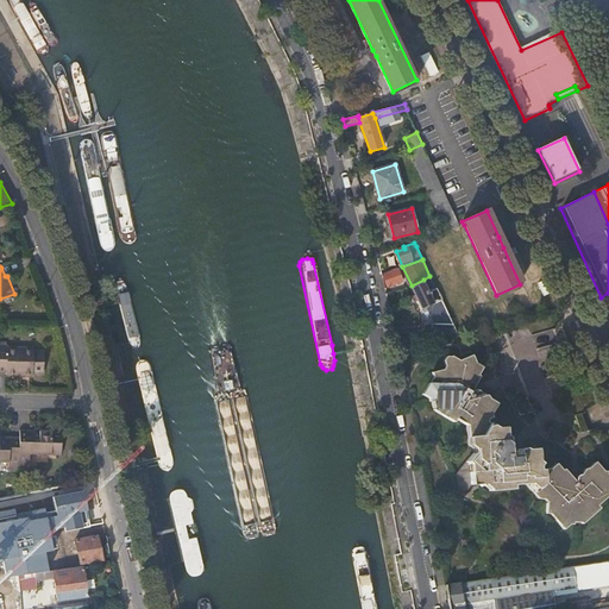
[(400,269),(384,275),(389,286),(403,280),(400,269)]
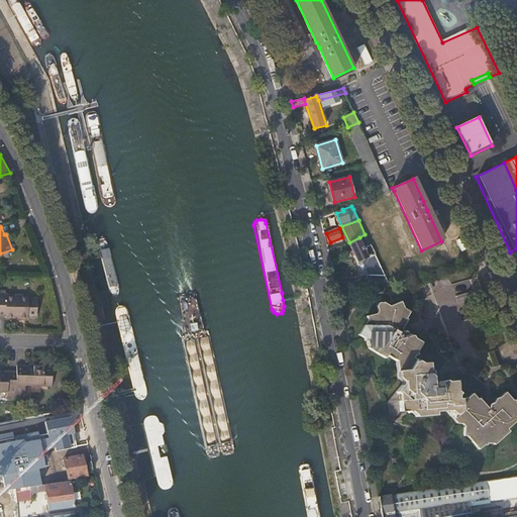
[(368,288),(391,288),(373,251),(370,245),(365,247),(359,237),(349,242),(352,248),(348,250),(351,256),(354,254),(358,263),(364,261),(370,275),(365,275),(368,288)]
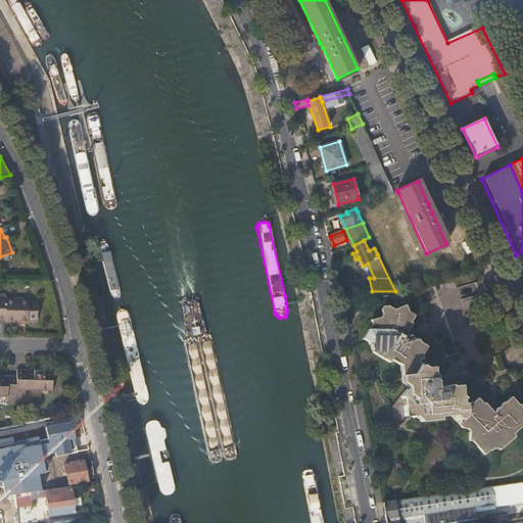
[(7,297),(0,296),(0,319),(5,319),(5,323),(28,323),(28,322),(37,322),(37,302),(28,302),(28,299),(8,299),(7,297)]
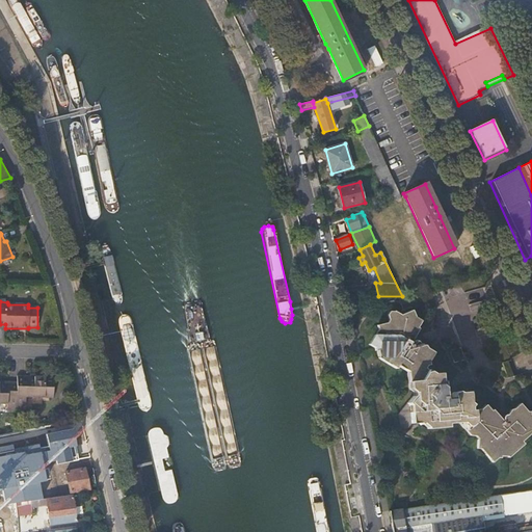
[(413,314),(401,319),(394,315),(390,316),(388,319),(389,324),(386,326),(377,329),(378,333),(368,349),(374,353),(375,355),(379,354),(381,361),(378,365),(396,375),(398,373),(407,378),(409,393),(421,392),(427,380),(423,377),(426,372),(429,371),(428,369),(434,360),(427,354),(425,351),(419,349),(416,345),(411,346),(419,335),(420,333),(418,331),(422,324),(416,321),(413,314)]
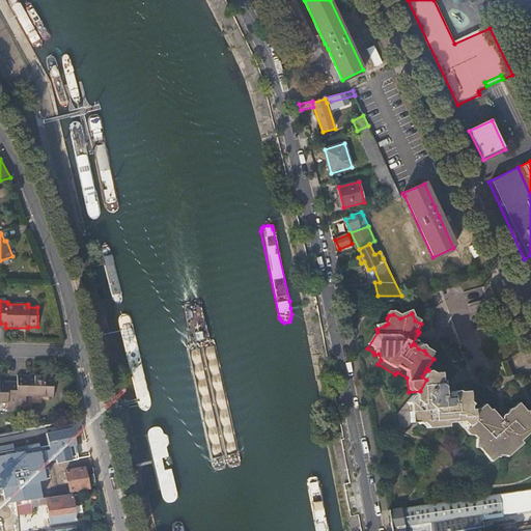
[(17,406),(27,406),(28,396),(33,396),(45,396),(55,397),(54,375),(43,374),(43,376),(18,375),(18,383),(17,406)]
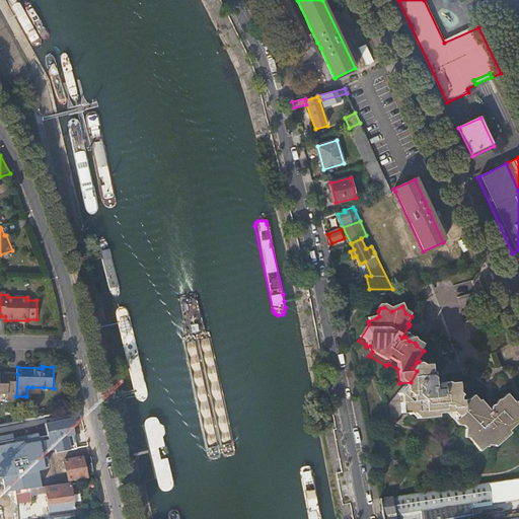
[(453,423),(458,428),(464,423),(463,412),(460,412),(459,409),(462,405),(459,404),(458,393),(450,394),(448,393),(445,394),(443,395),(443,397),(439,394),(435,399),(433,382),(431,382),(430,374),(424,375),(417,371),(411,382),(399,383),(399,390),(403,393),(404,396),(403,396),(397,403),(400,405),(402,424),(409,423),(411,426),(413,424),(418,428),(418,430),(438,428),(438,424),(453,423)]
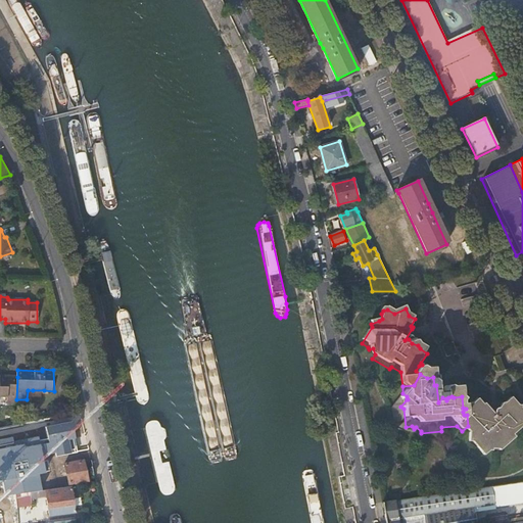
[(8,403),(16,405),(16,399),(17,377),(0,376),(0,396),(8,397),(8,403)]
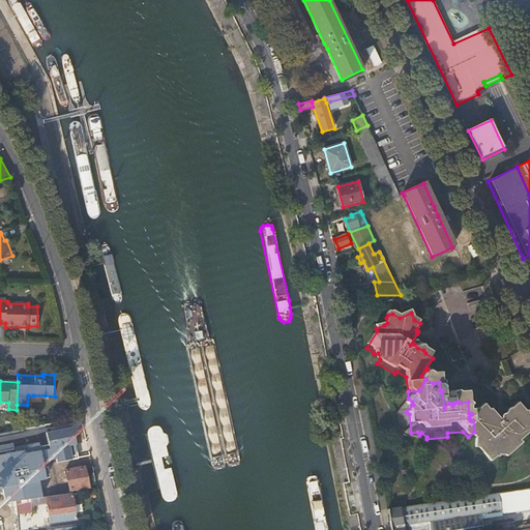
[(526,414),(520,407),(513,412),(510,412),(508,415),(507,417),(503,419),(503,424),(496,416),(492,412),(491,413),(486,408),(480,412),(472,413),(473,420),(474,432),(468,437),(469,439),(474,439),(477,442),(476,451),(479,451),(492,466),(497,461),(500,461),(500,459),(507,460),(507,461),(523,447),(521,444),(529,437),(529,436),(529,418),(529,415),(526,414)]
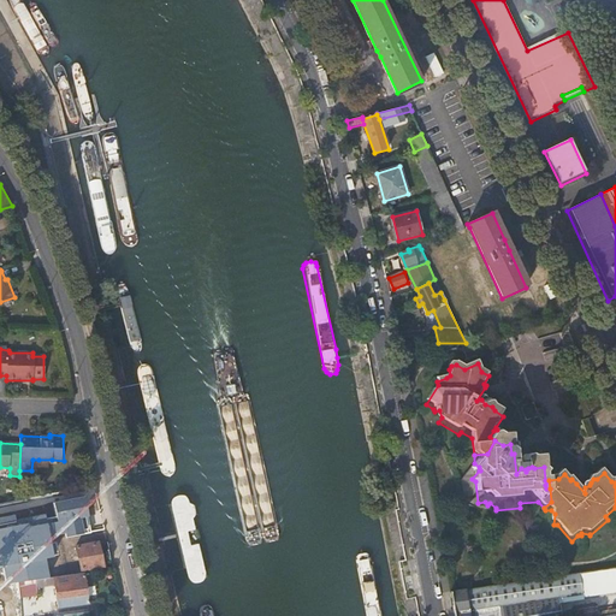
[(394,491),(392,491),(373,495),(377,509),(396,505),(394,491)]
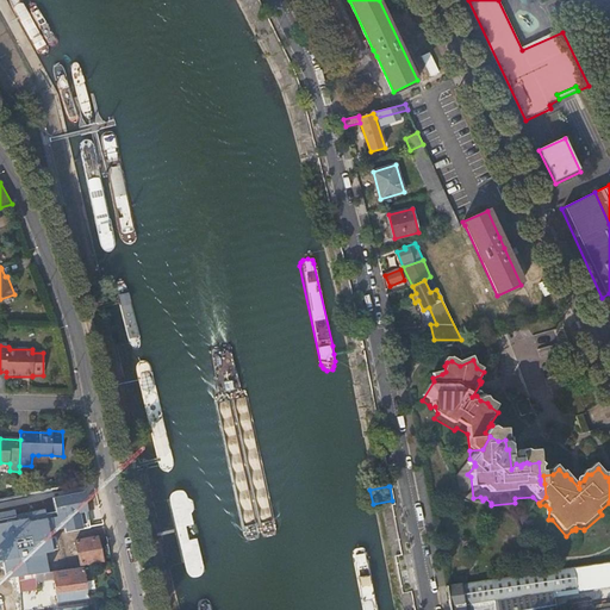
[(44,509),(0,516),(0,560),(1,560),(5,579),(19,577),(36,573),(48,571),(44,553),(53,551),(49,530),(64,528),(66,531),(83,528),(81,514),(91,511),(86,490),(53,496),(56,511),(44,514),(44,509)]
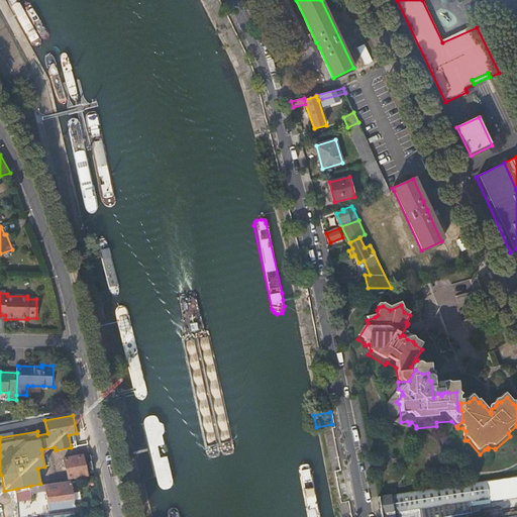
[(87,474),(84,454),(65,457),(68,478),(87,474)]
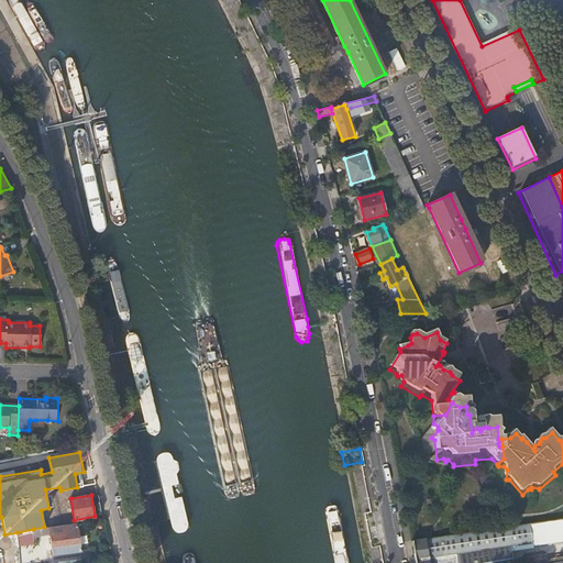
[(337,508),(333,506),(328,507),(326,509),(324,514),(334,562),(349,562),(339,510),(337,508)]
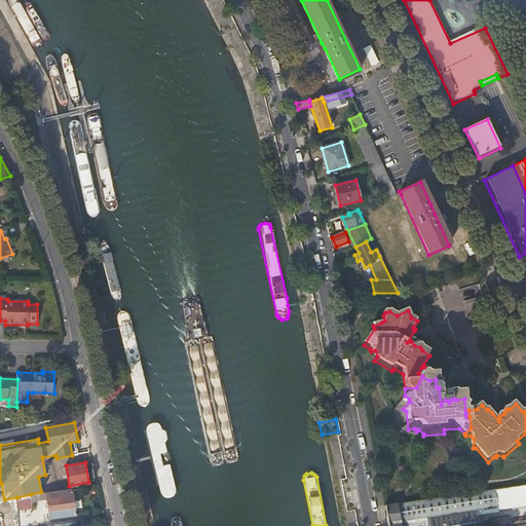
[(525,484),(515,486),(517,494),(525,492),(525,484)]
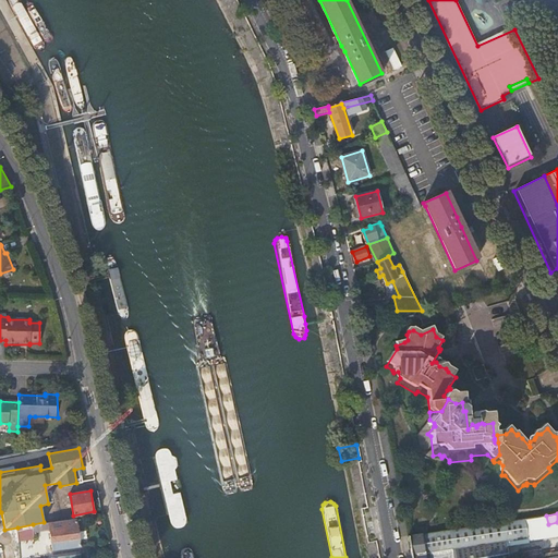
[(546,516),(504,521),(508,553),(530,549),(529,543),(557,537),(557,522),(548,524),(546,516)]
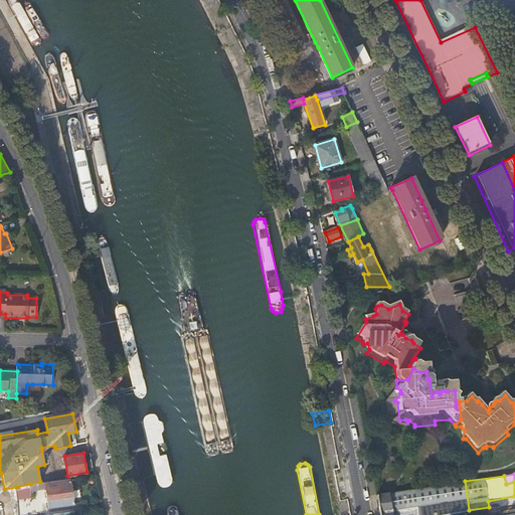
[(74,503),(70,478),(55,480),(45,482),(46,489),(48,507),(74,503)]
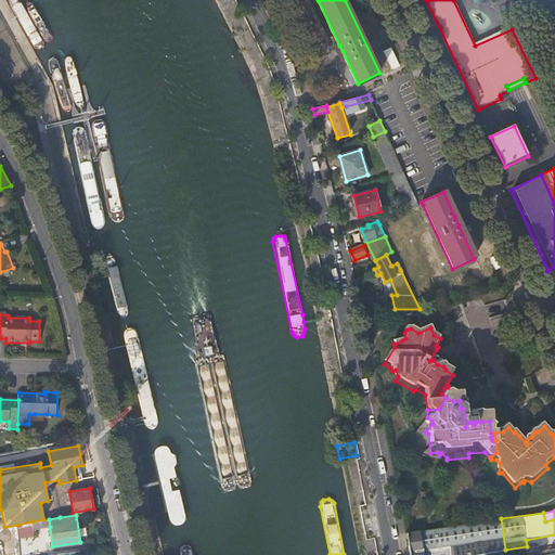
[(501,518),(405,533),(409,554),(505,554),(505,550),(501,518)]
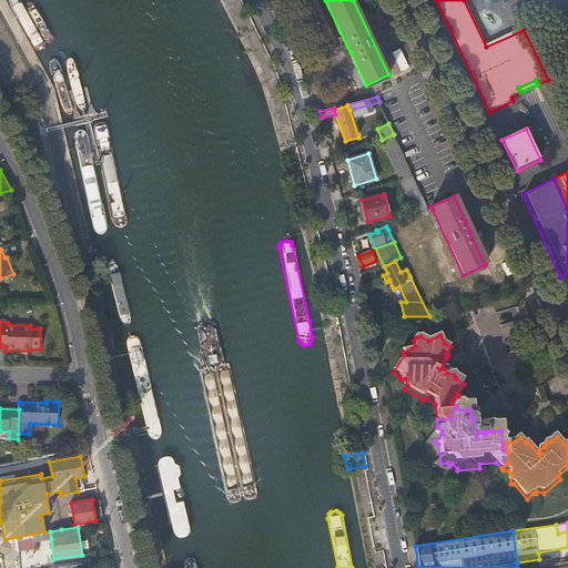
[(51,539),(50,531),(44,531),(33,534),(34,541),(51,539)]
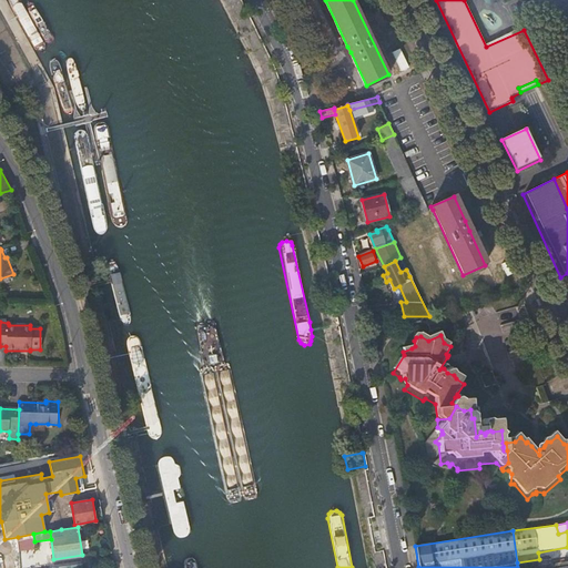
[(34,541),(33,534),(18,537),(19,549),(36,547),(34,541)]
